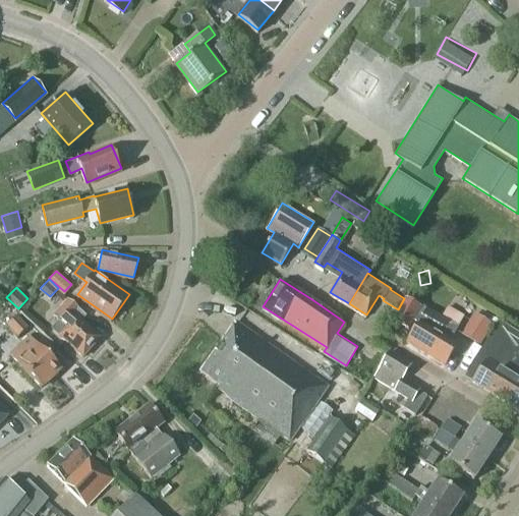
[(445,362),(458,340),(452,337),(459,325),(422,303),(421,304),(407,295),(404,298),(398,309),(393,318),(408,327),(413,318),(418,322),(408,340),(445,362)]
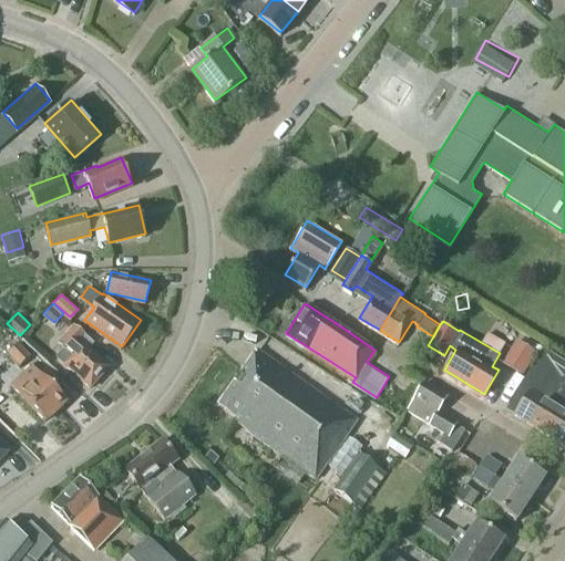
[(91,385),(109,365),(89,347),(94,341),(74,322),(59,340),(65,346),(58,355),(91,385)]
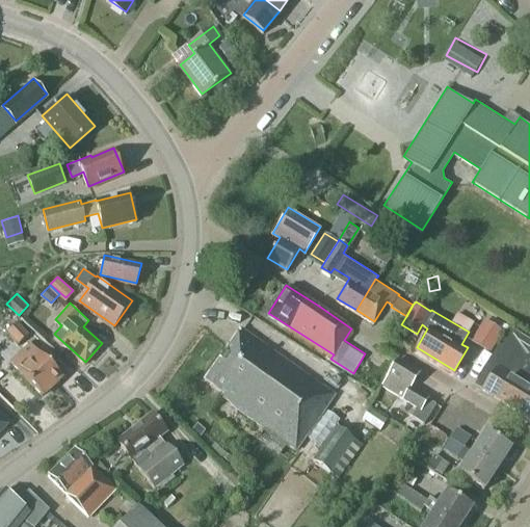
[(19,342),(33,328),(22,316),(7,330),(19,342)]
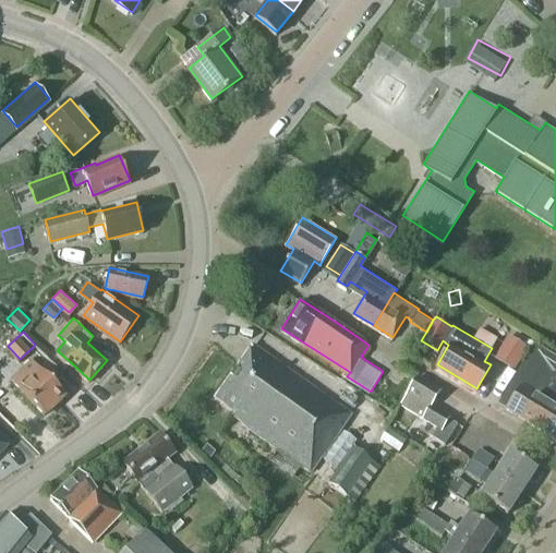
[(279,447),(311,470),(351,412),(253,343),(215,396),(231,408),(229,411),(279,447)]
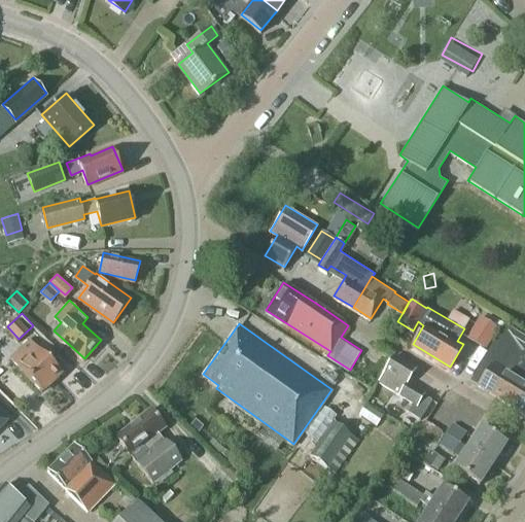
[(524,335),(504,323),(470,379),(479,384),(524,412),(524,335)]
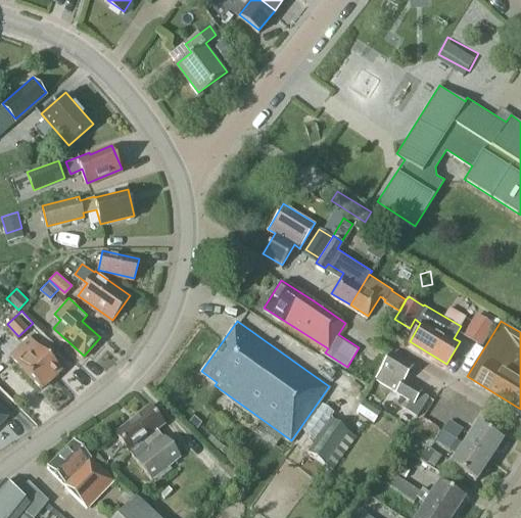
[(471,323),(464,333),(482,344),(489,334),(471,323)]
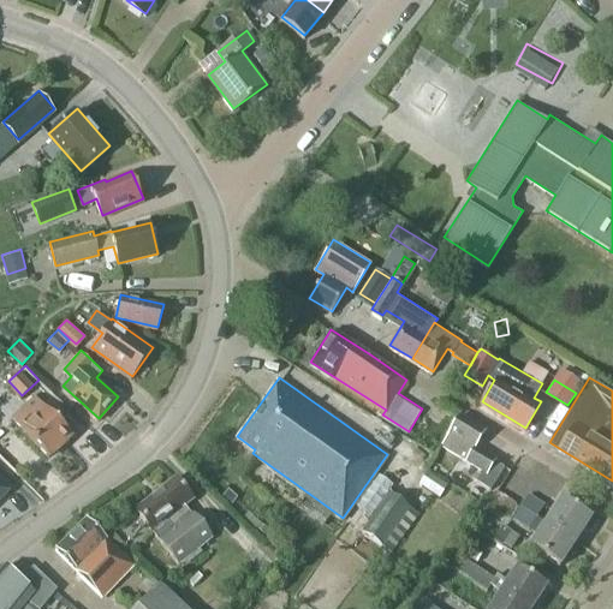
[(49,454),(72,433),(36,394),(25,404),(35,415),(23,425),(49,454)]
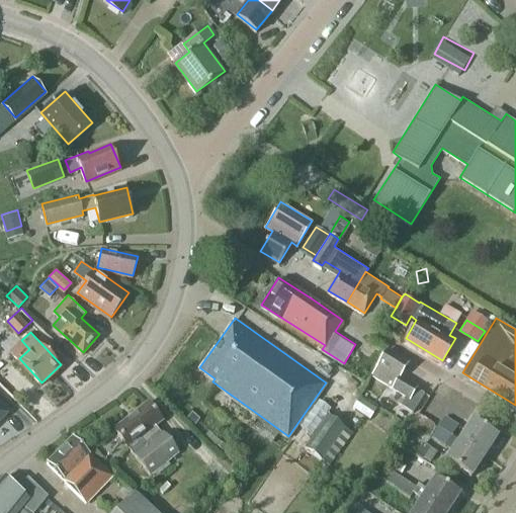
[(410,408),(414,408),(424,391),(400,375),(409,360),(388,347),(371,372),(408,395),(403,403),(410,408)]
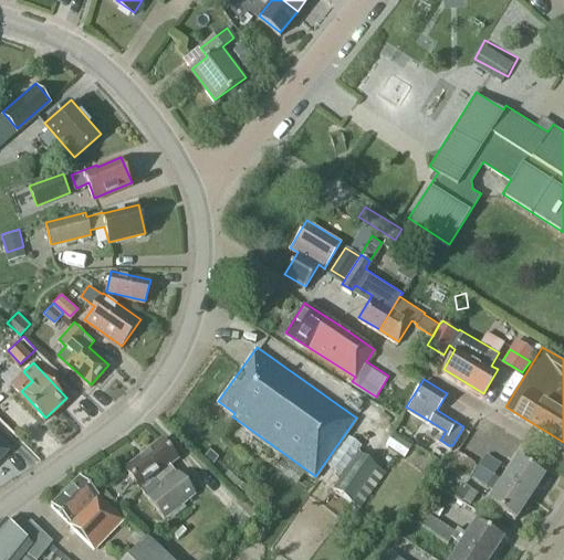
[(371,412),(358,439),(382,448),(394,422),(371,412)]
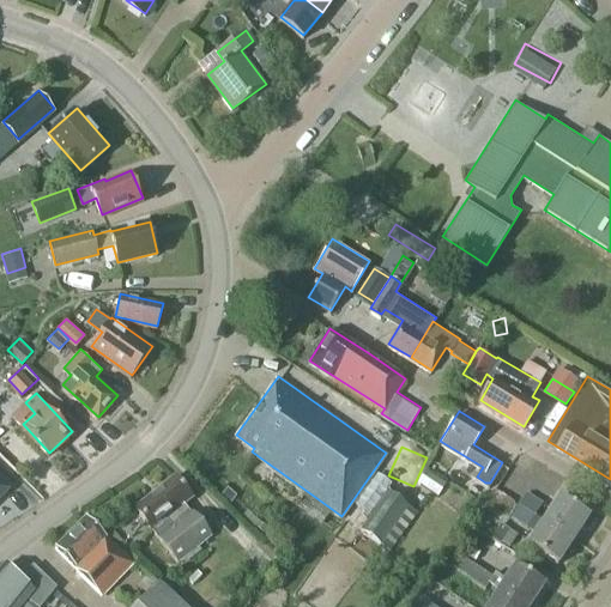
[(0,496),(12,484),(0,472),(0,496)]
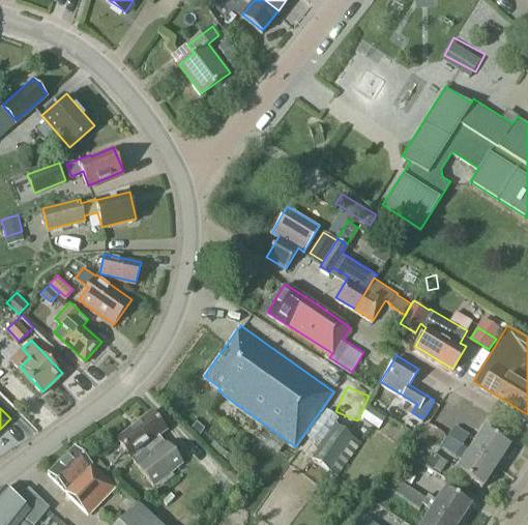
[(166,441),(160,434),(167,429),(151,409),(117,436),(154,485),(184,461),(168,439),(166,441)]
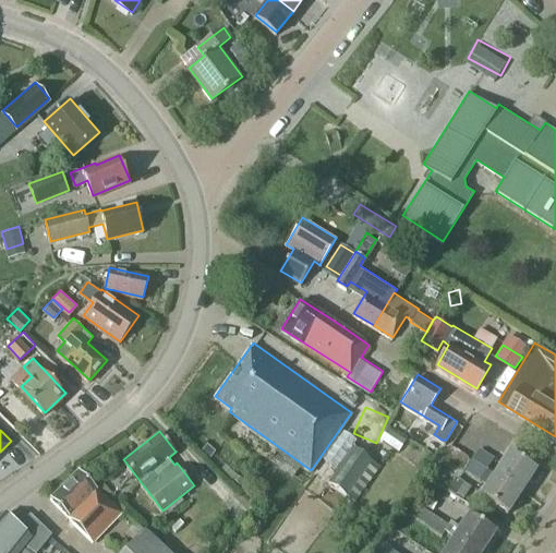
[(449,457),(467,453),(452,444),(447,453),(449,457)]
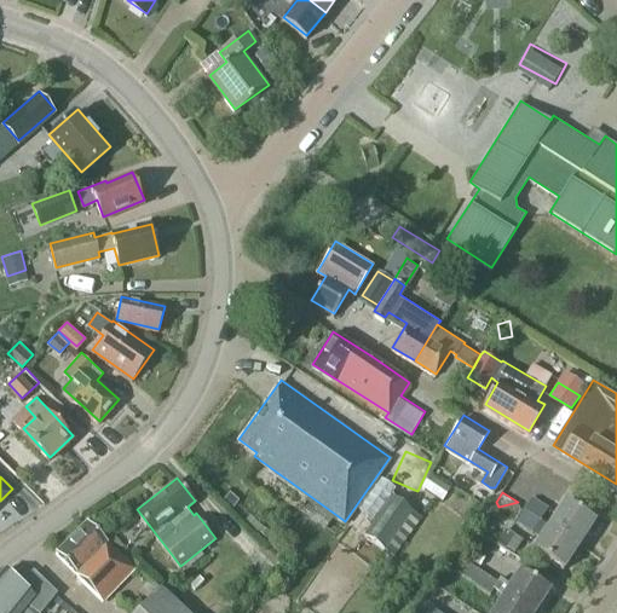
[(395,554),(422,515),(391,493),(364,532),(395,554)]
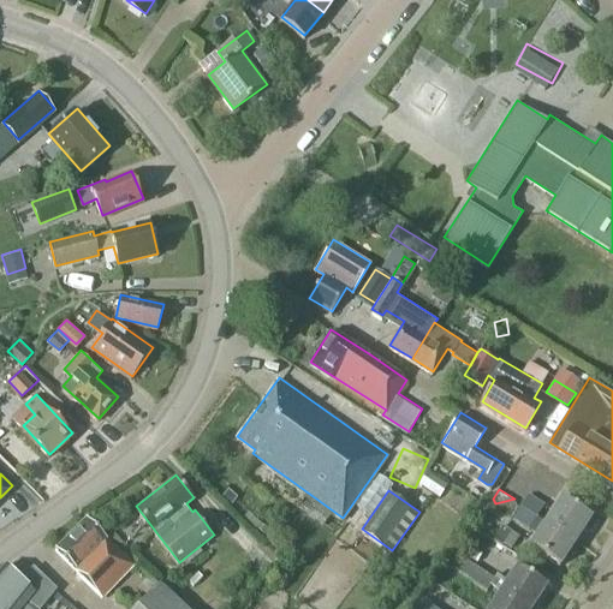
[(529,491),(522,503),(537,514),(546,502),(529,491)]
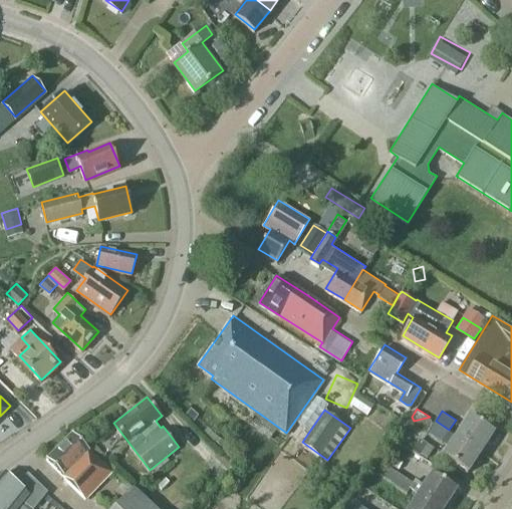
[(469,415),(463,425),(456,435),(481,451),(494,431),(469,415)]
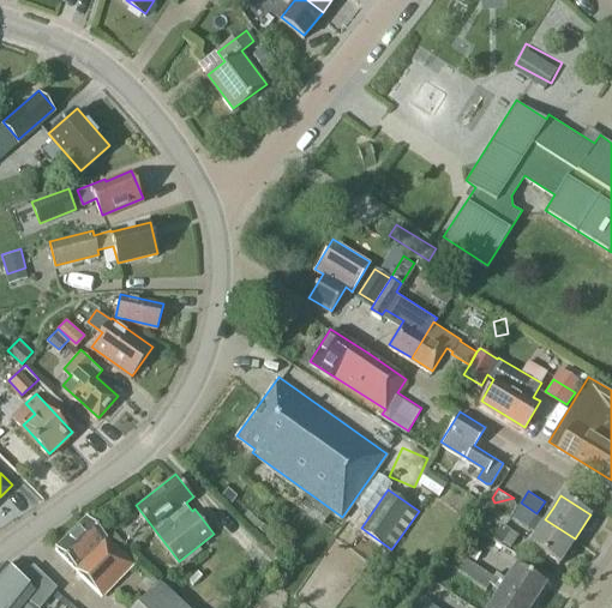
[(514,515),(529,525),(537,513),(521,503),(514,515)]
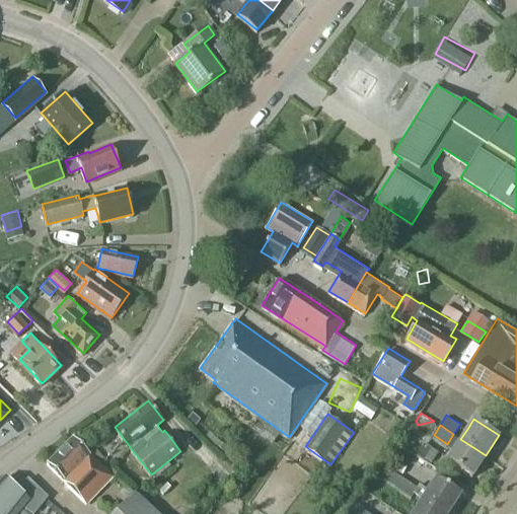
[(85,502),(113,474),(74,436),(48,462),(66,481),(65,481),(85,502)]
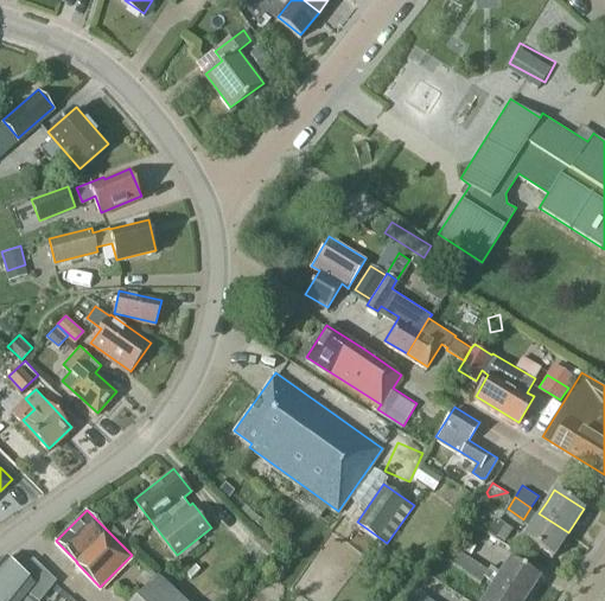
[(568,532),(539,513),(523,537),(553,556),(568,532)]
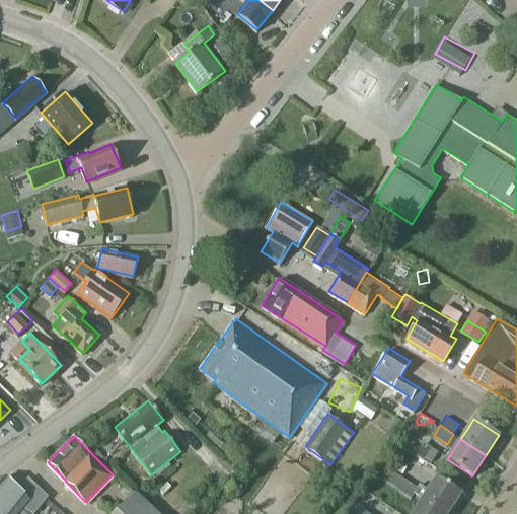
[(432,460),(439,450),(425,441),(418,451),(432,460)]
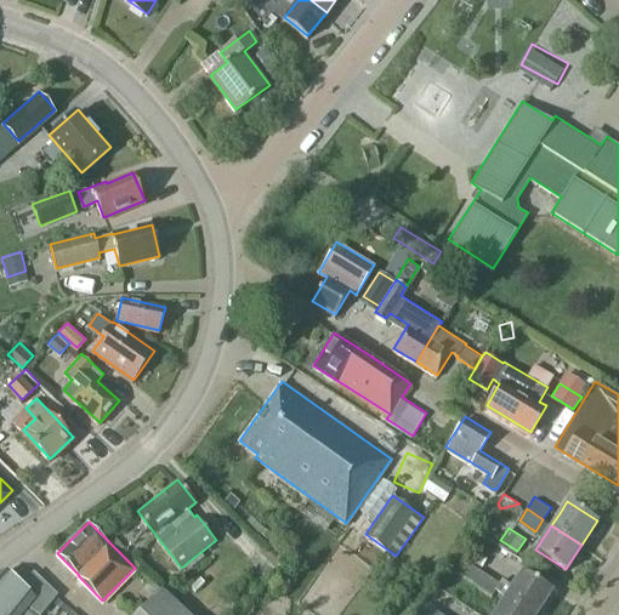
[(476,581),(483,570),(470,561),(463,573),(476,581)]
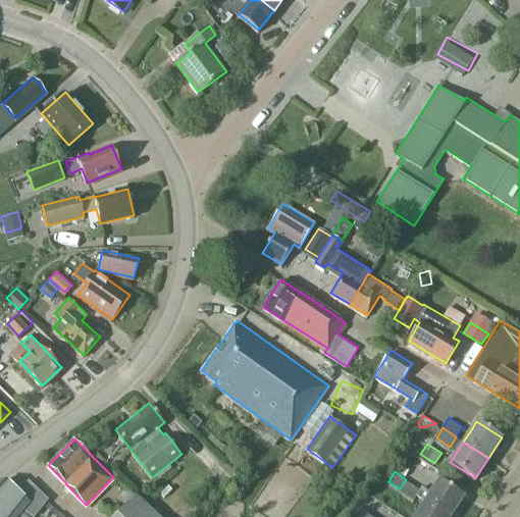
[(5,478),(0,483),(0,516),(17,516),(23,509),(33,516),(34,516),(48,500),(29,479),(17,490),(5,478)]
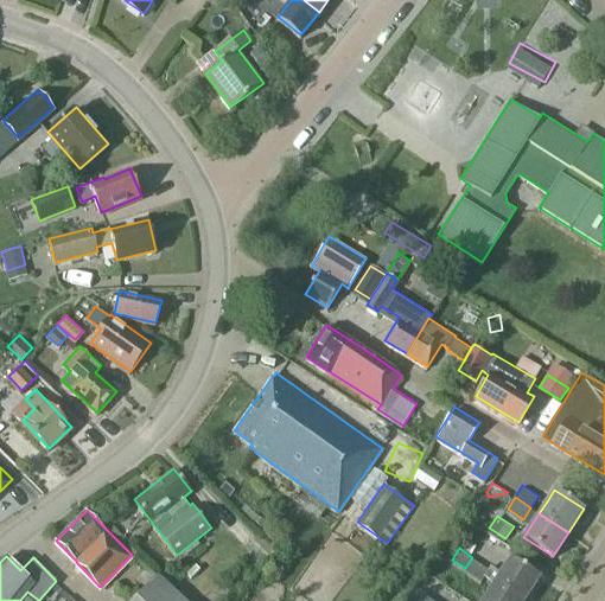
[(495,580),(524,600),(540,576),(510,556),(501,570),(491,563),(488,568),(472,557),(465,568),(479,577),(485,570),(496,577),(495,580)]
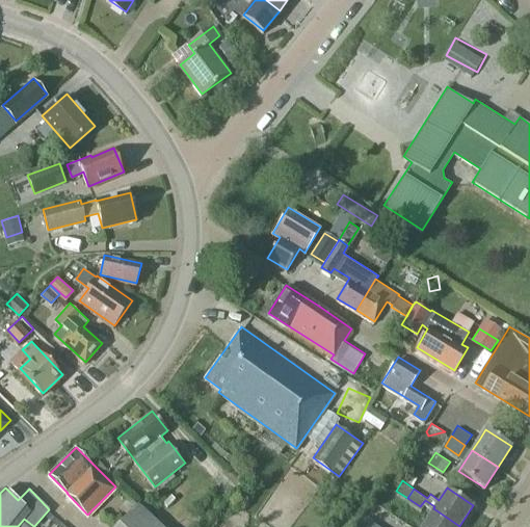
[(162,526),(138,504),(115,526),(162,526)]
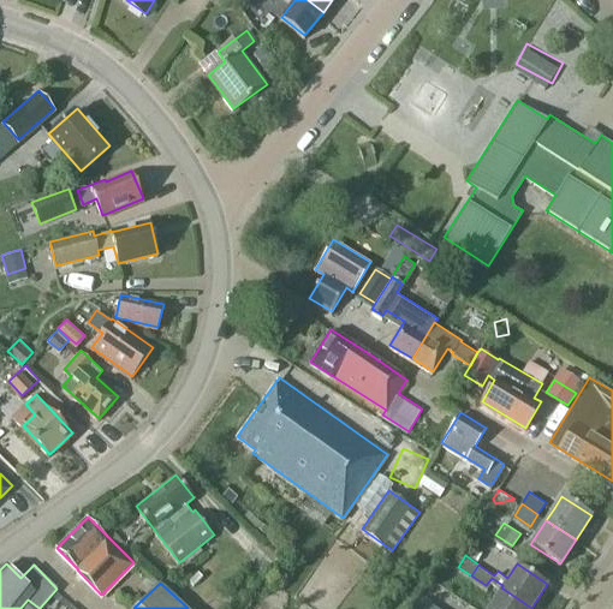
[(530,608),(531,608),(501,587),(487,608),(530,608)]
